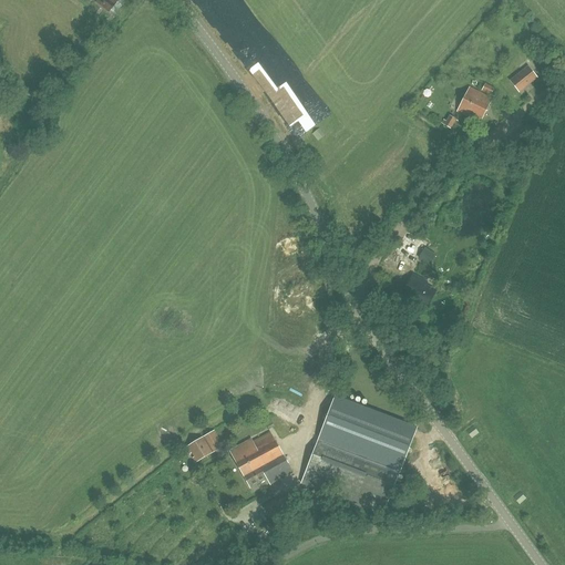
[(106,10),(114,0),(96,0),(95,1),(106,10)]
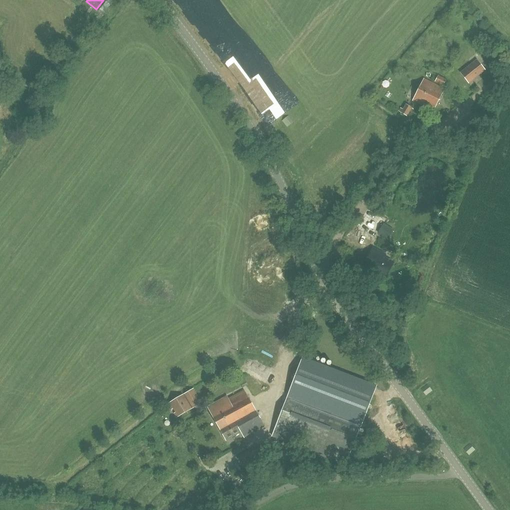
[(220,40),(213,45),(218,51),(224,46),(220,40)]
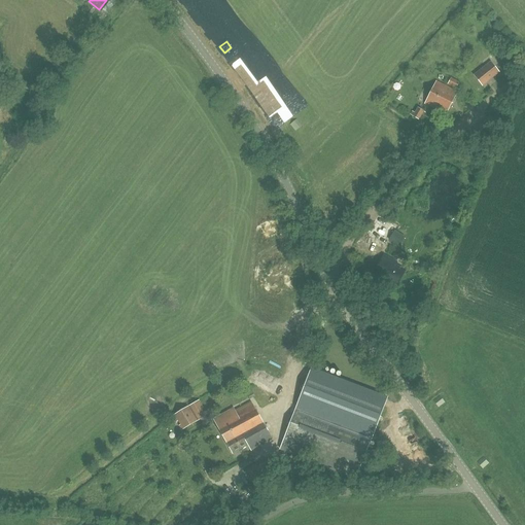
[(489,60),(473,74),(481,83),(497,70),(489,60)]
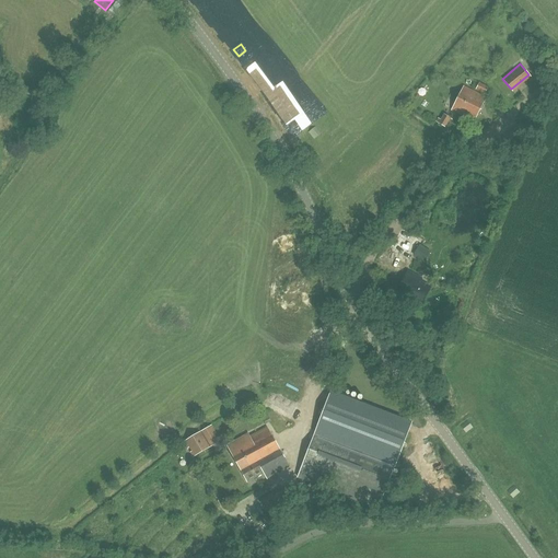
[(477,81),(474,88),(483,93),(486,86),(477,81)]
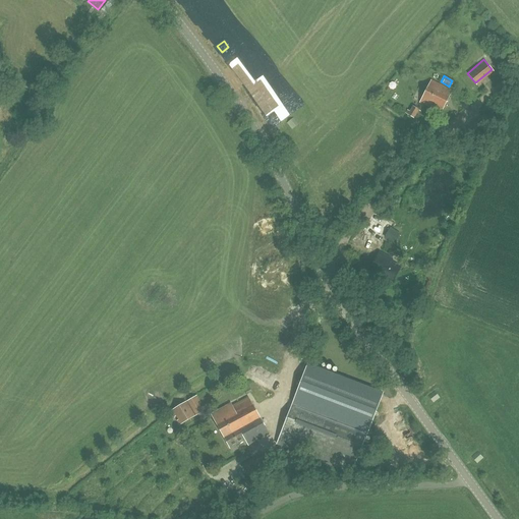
[(18,78),(15,88),(27,92),(31,82),(18,78)]
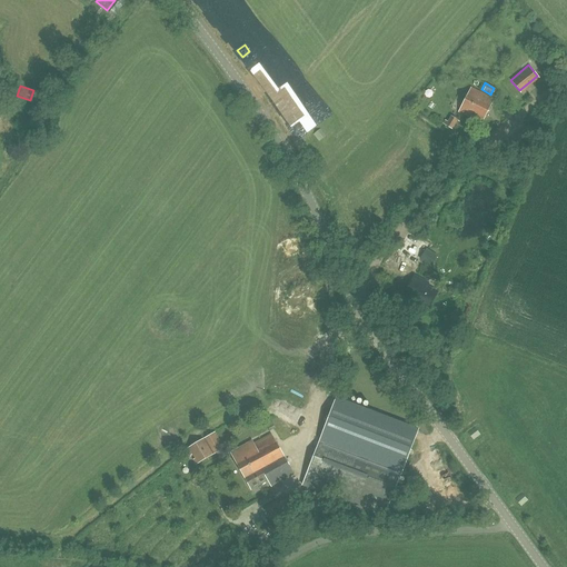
[(457,110),(479,121),(491,98),(468,87),(457,110)]
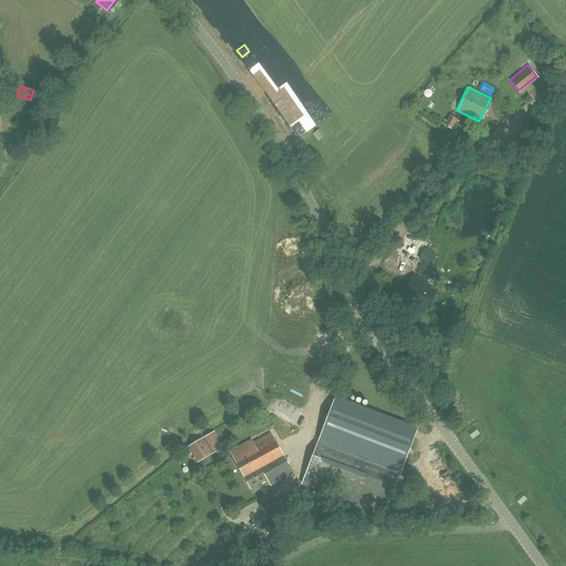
[(440,121),(450,128),(455,119),(447,113),(444,119),(442,118),(440,121)]
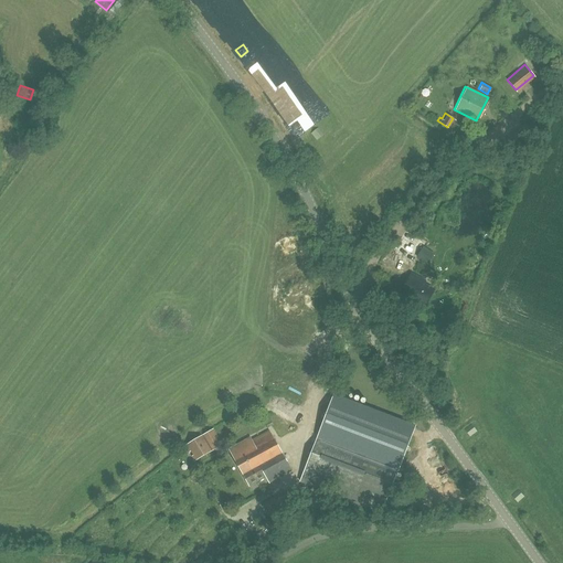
[(433,253),(422,244),(414,255),(425,263),(433,253)]
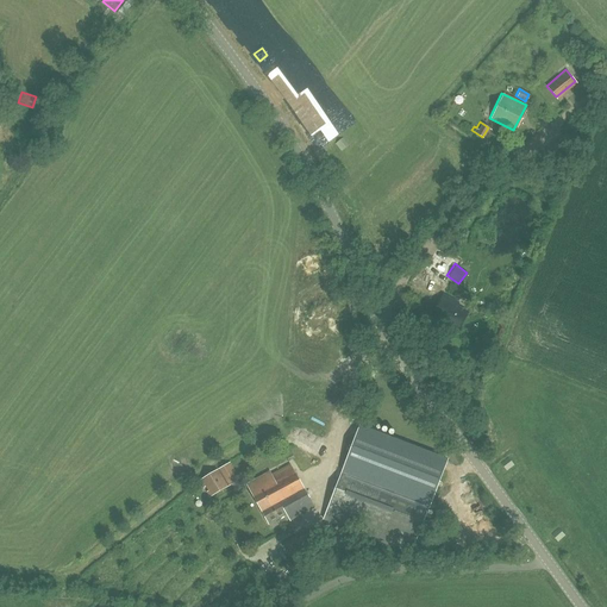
[(457,326),(465,311),(454,305),(456,301),(440,294),(431,313),(457,326)]
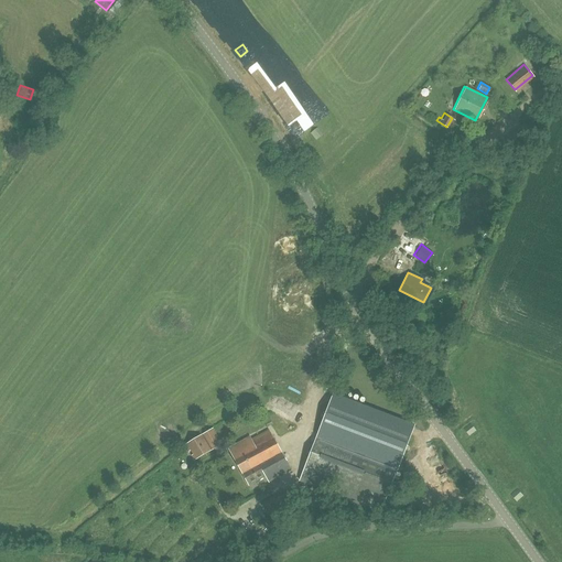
[(435,279),(433,283),(446,290),(445,291),(450,293),(452,288),(435,279)]
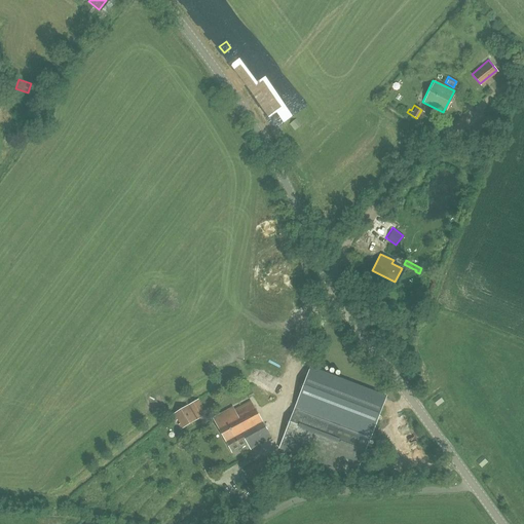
[(295,402),(278,447),(281,447),(287,450),(353,475),(370,431),(372,425),(384,395),(309,366),(295,402)]
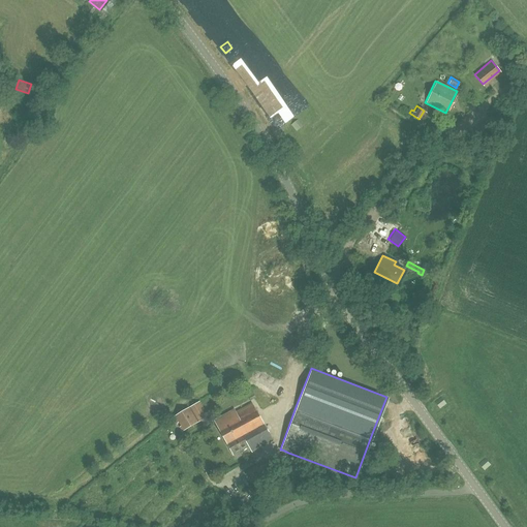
[(440,395),(433,400),(437,406),(444,402),(440,395)]
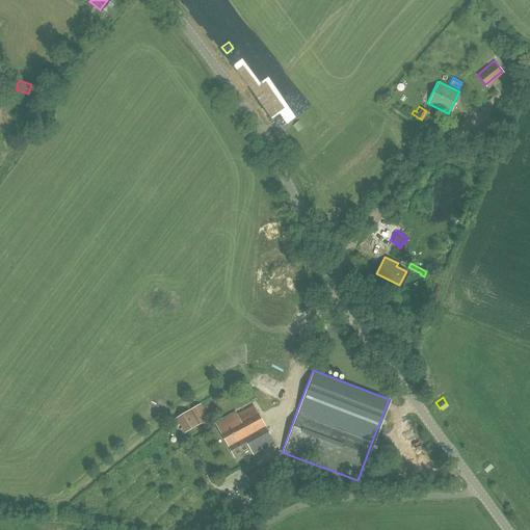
[(180,426),(180,427),(182,431),(207,417),(199,402),(174,418),(177,423),(178,423),(180,426)]
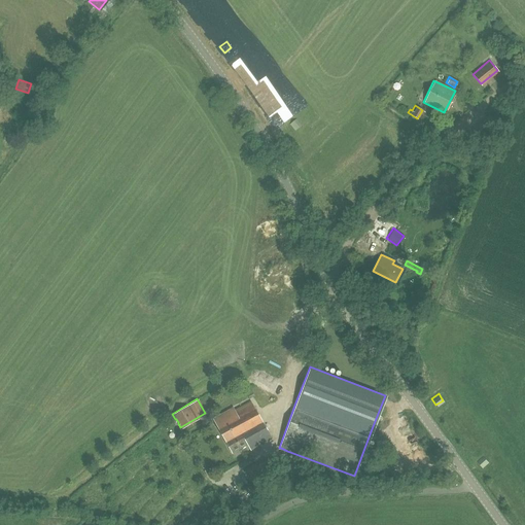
[(246,443),(249,448),(270,436),(250,400),(234,410),(232,406),(212,417),(231,452),(246,443)]
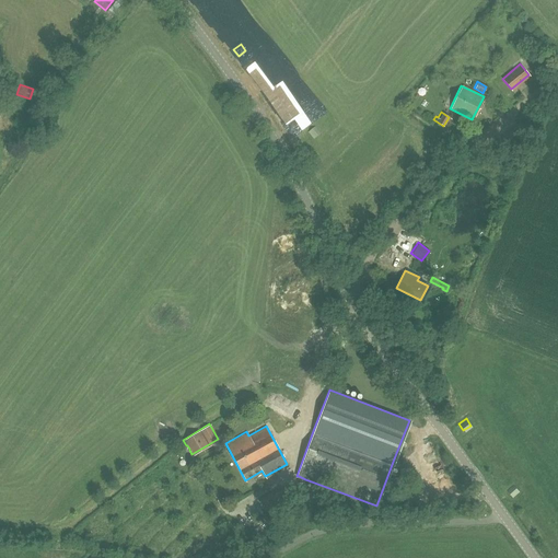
[(398,476),(387,477),(388,487),(410,487),(410,476),(398,476)]
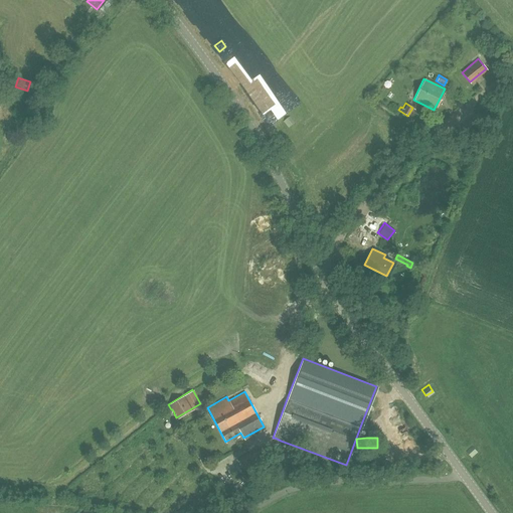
[(471,444),(464,449),(469,456),(476,451),(471,444)]
